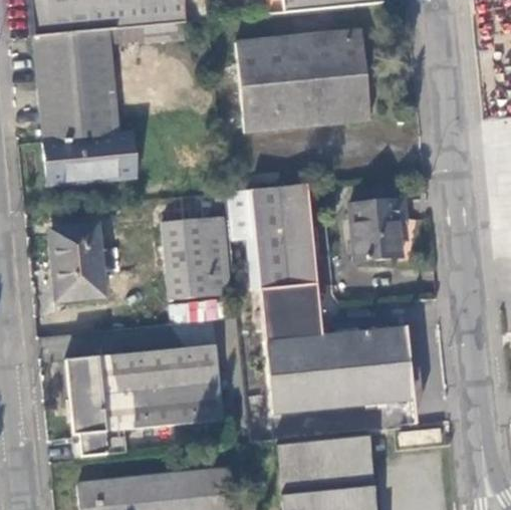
[(108,28),(188,20),(186,0),(29,0),(34,36),(108,28)]
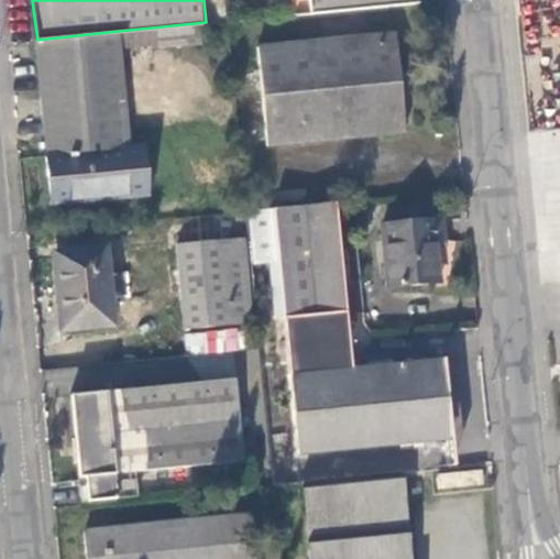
[(296,0),(297,13),(313,11),(311,0),(296,0)]
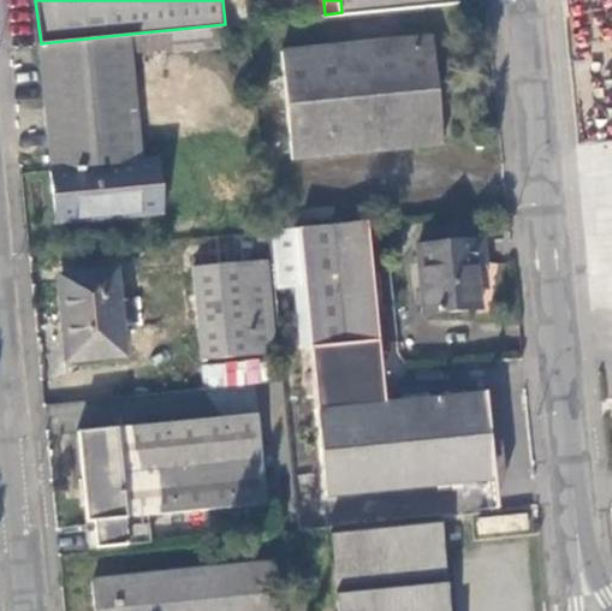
[(340,0),(342,12),(459,1),(459,0),(340,0)]
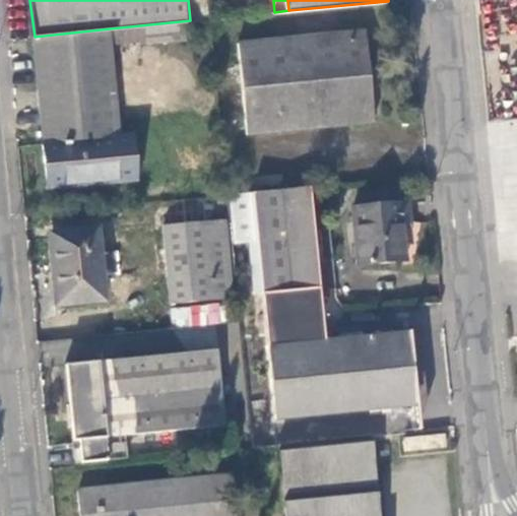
[(118,107),(110,28),(35,37),(46,142),(120,135),(119,120),(118,107)]
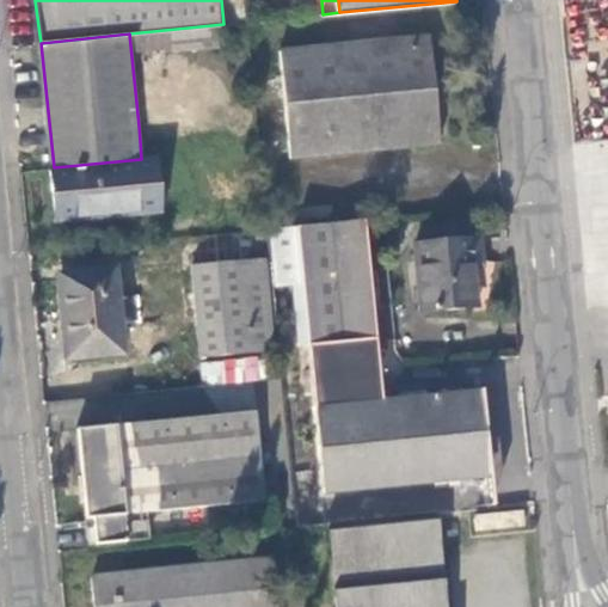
[(281,48),(293,155),(441,140),(430,34),(281,48)]
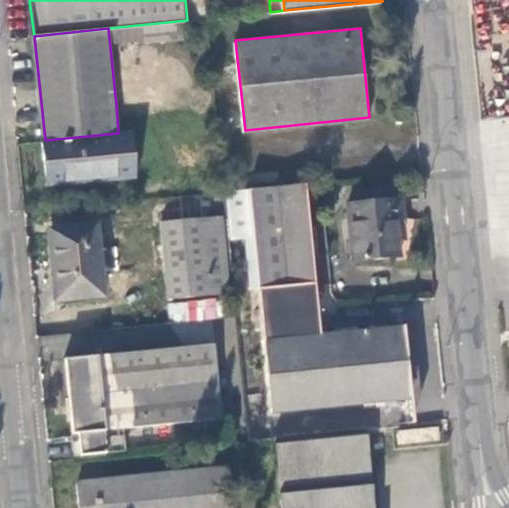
[(155,102),(116,105),(117,118),(156,114),(155,102)]
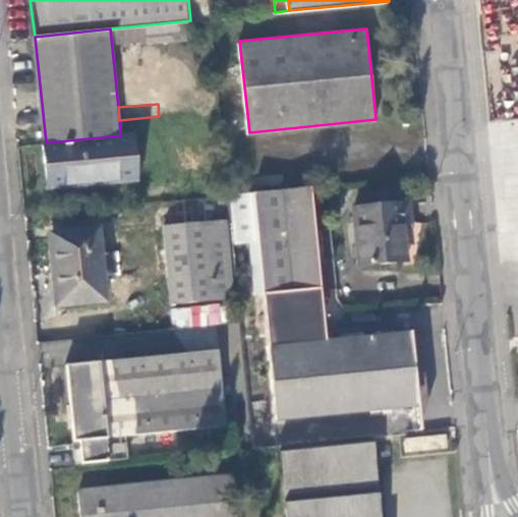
[(133,133),(120,135),(46,142),(50,186),(137,178),(133,133)]
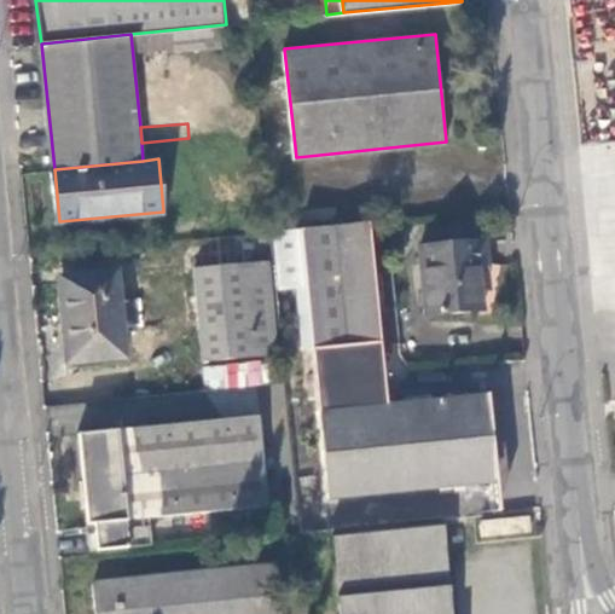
[(387,369),(371,220),(278,229),(283,285),(309,283),(318,376),(387,369)]
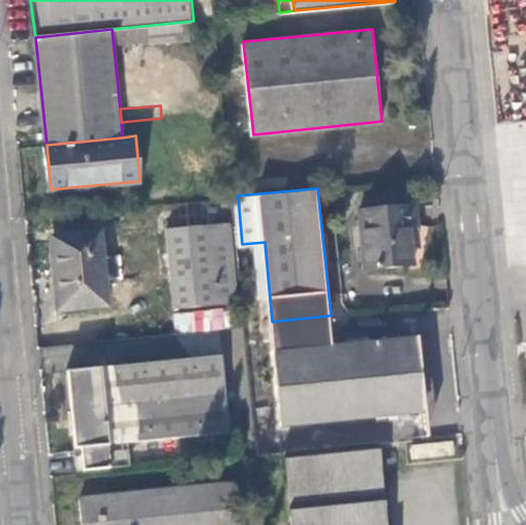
[(167,207),(177,306),(239,300),(228,202),(167,207)]
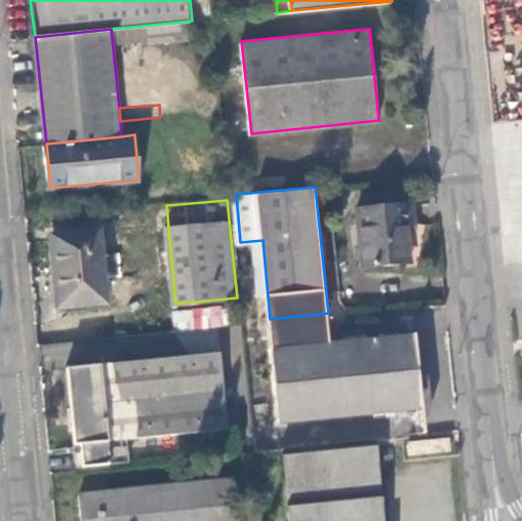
[(359,207),(364,265),(407,261),(407,264),(418,263),(427,222),(414,221),(412,202),(359,207)]
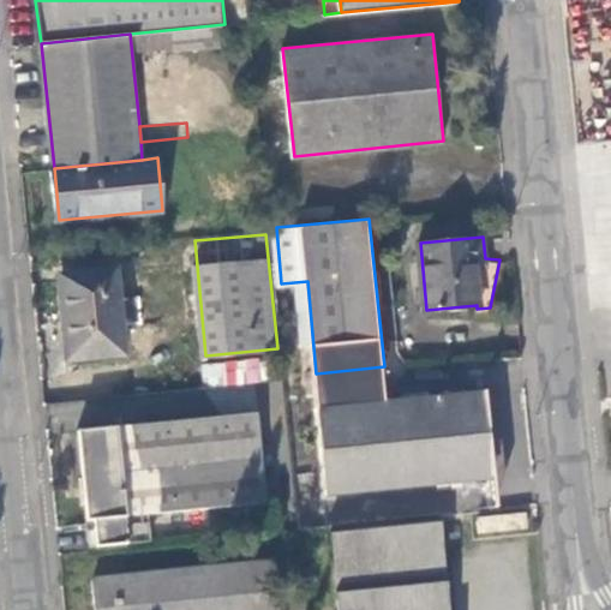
[(65,277),(73,358),(126,352),(124,322),(144,321),(142,294),(120,297),(118,273),(65,277)]
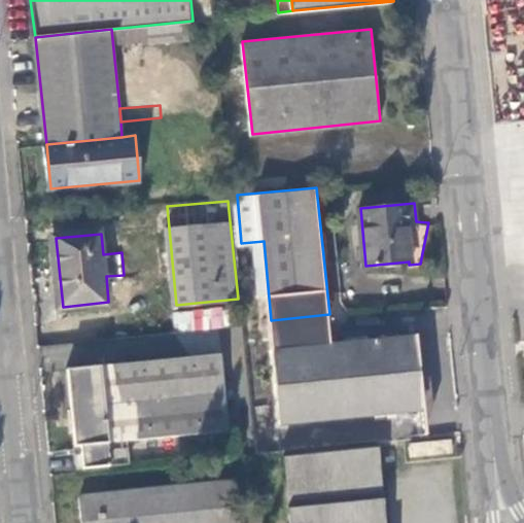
[(224,305),(178,308),(179,326),(226,323),(224,305)]
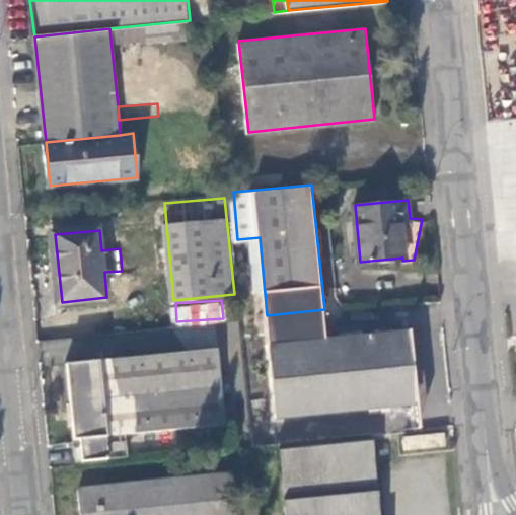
[(326,336),(324,309),(267,315),(277,415),(358,407),(416,401),(408,328),(326,336)]
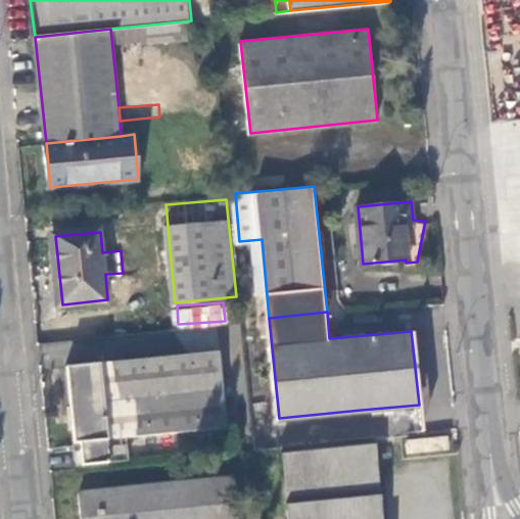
[(84,465),(109,462),(107,437),(228,425),(221,348),(67,364),(76,440),(82,439),(84,465)]
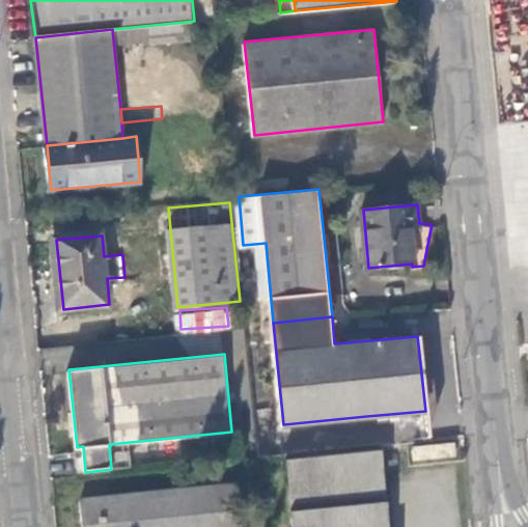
[(456,440),(415,444),(416,456),(457,452),(456,440)]
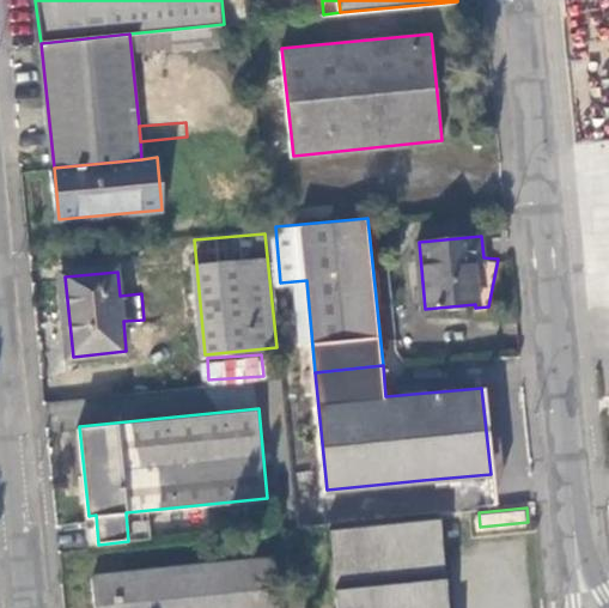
[(448,607),(440,532),(438,510),(330,521),(339,607),(448,607)]
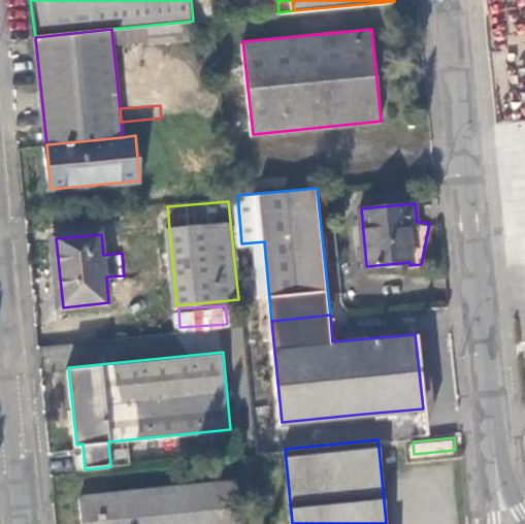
[(81,496),(84,523),(239,523),(235,481),(81,496)]
